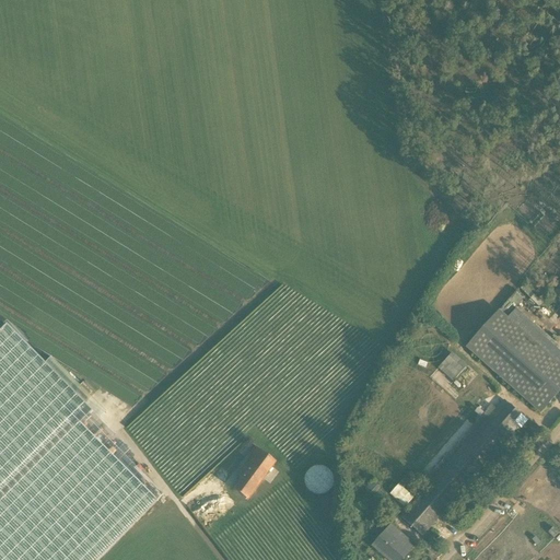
[(559,392),(559,365),(508,319),(499,312),(466,348),(540,413),(559,392)]
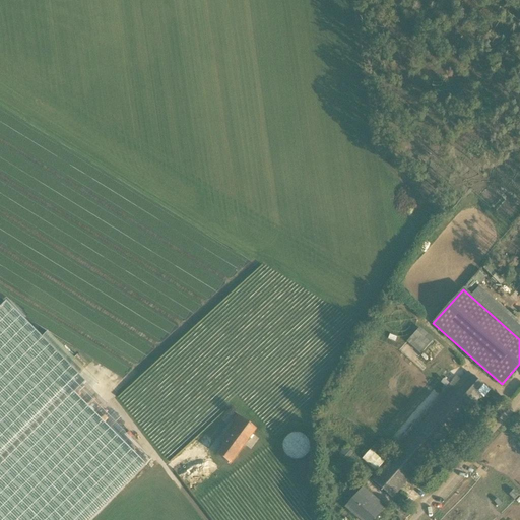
[(0,519),(90,519),(151,459),(116,424),(122,417),(93,389),(99,383),(49,333),(43,338),(6,302),(0,307),(0,519)]
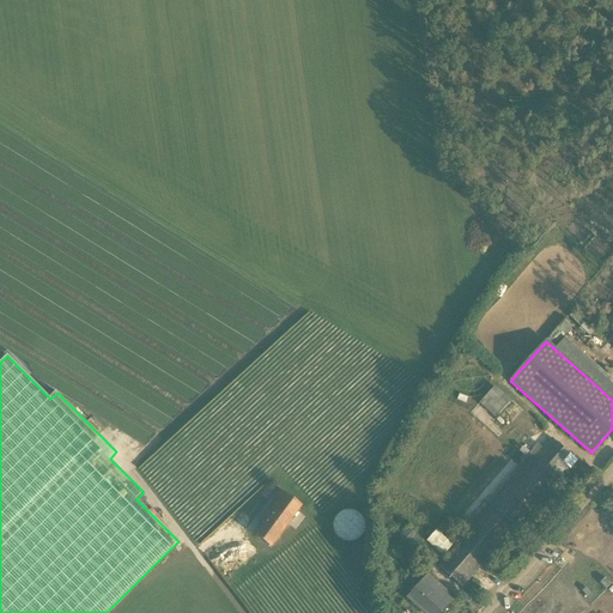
[(492,386),(477,404),(493,418),(509,401),(492,386)]
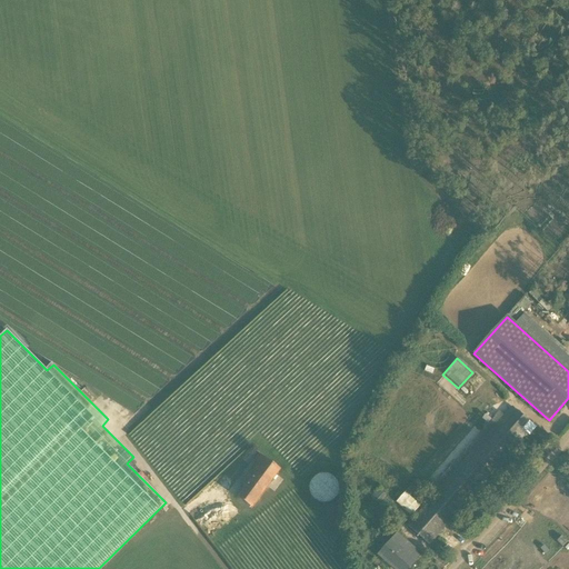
[(429,546),(535,426),(512,407),(408,526),(429,546)]
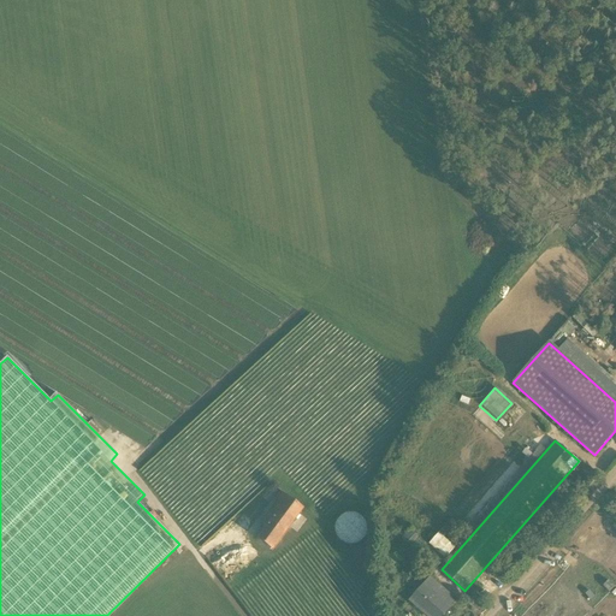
[(272,551),(303,509),(280,492),(259,521),(266,527),(256,539),(272,551)]
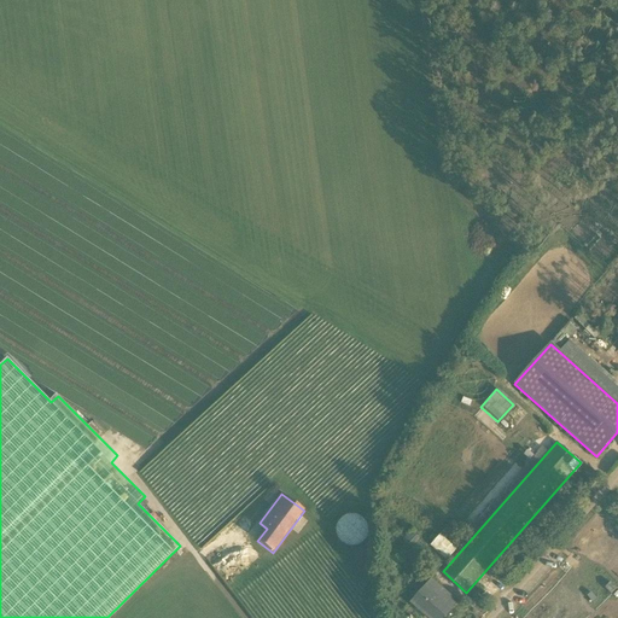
[(340,535),(360,531),(356,514),(337,519),(340,535)]
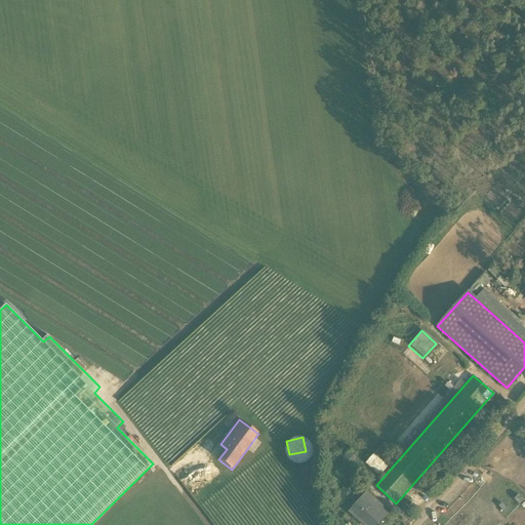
[(340,459),(348,466),(354,457),(347,451),(340,459)]
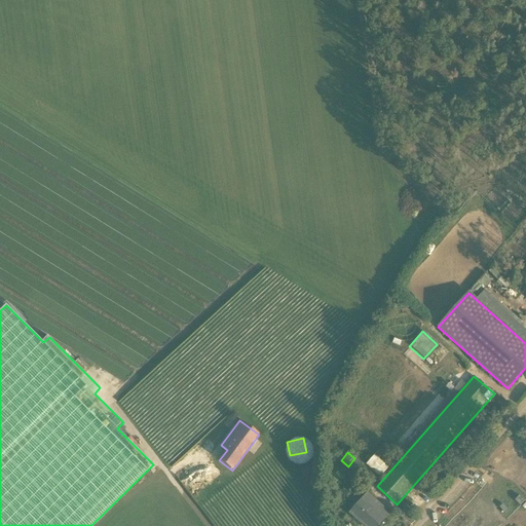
[(364,463),(379,478),(388,468),(373,454),(364,463)]
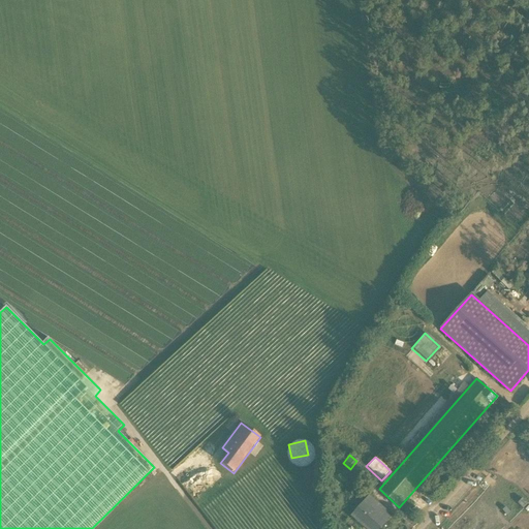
[(351,517),(366,528),(379,528),(385,522),(391,516),(380,507),(375,512),(364,503),(351,517)]
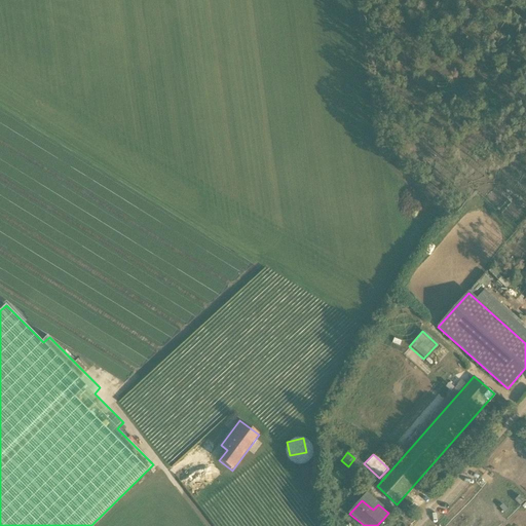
[(504,513),(509,510),(503,503),(499,508),(504,513)]
